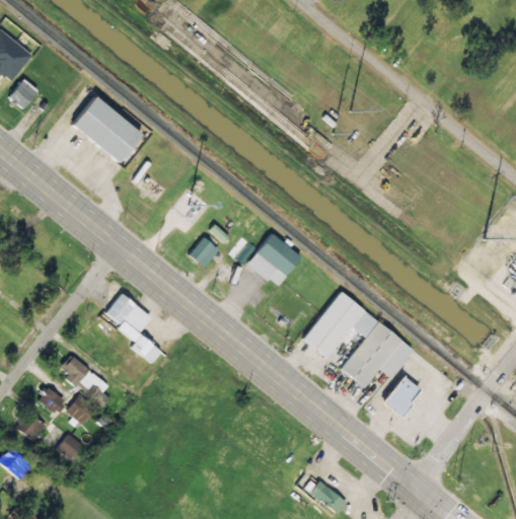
[(24,109),(39,89),(23,78),(9,98),(24,109)]
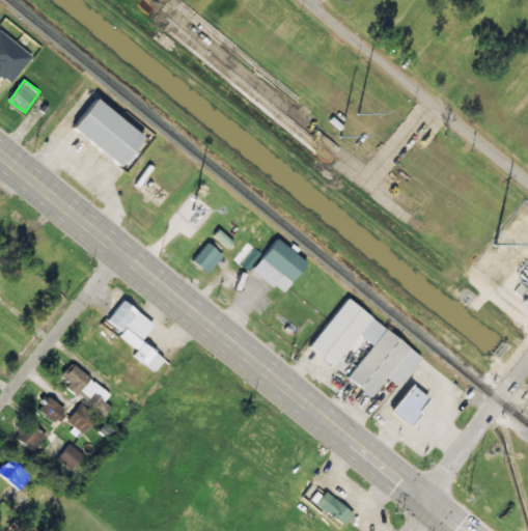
[(116,163),(71,126),(94,98),(139,134),(116,163)]
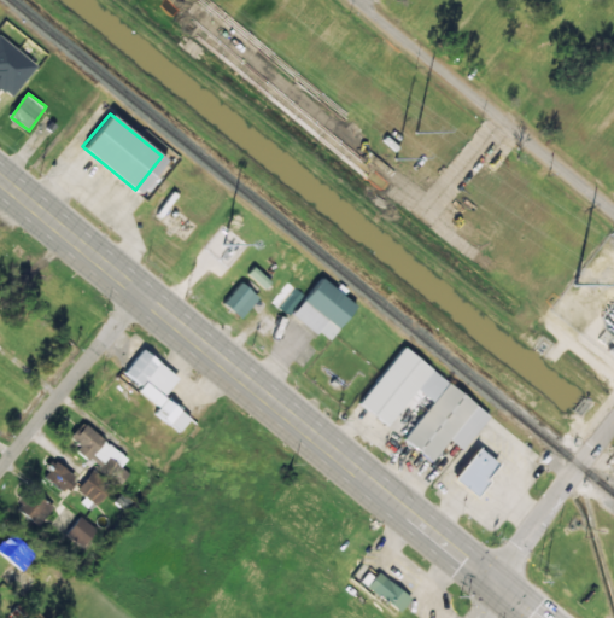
[(361,303),(339,285),(337,287),(325,277),(296,314),(331,340),(361,303)]
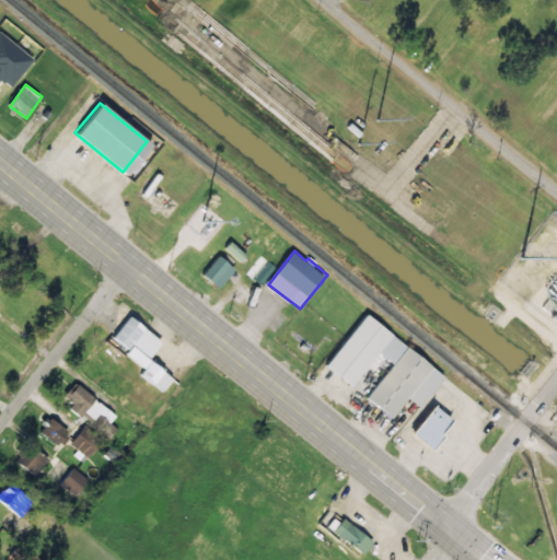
[(220,289),(238,269),(221,255),(205,275),(220,289)]
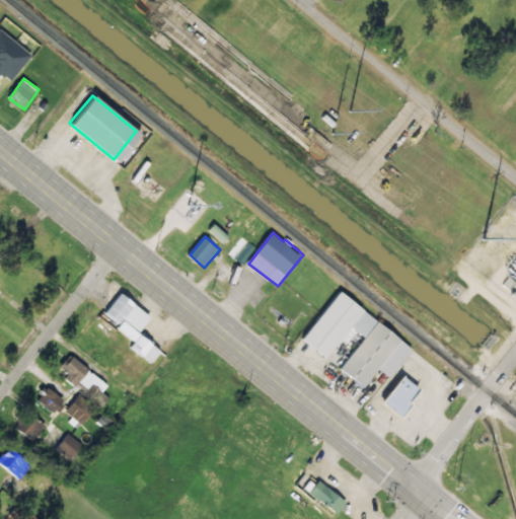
[(328,357),(352,325),(366,337),(342,369),(365,387),(379,368),(391,378),(415,348),(340,292),(304,340),(328,357)]
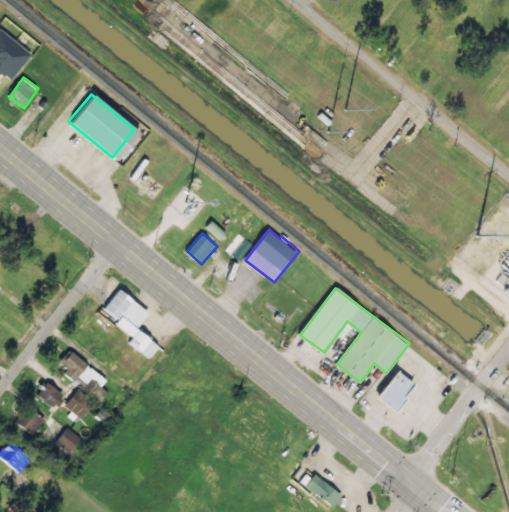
[(150,312),(120,289),(105,309),(119,319),(115,323),(134,337),(130,342),(151,358),(160,346),(137,329),(150,312)]
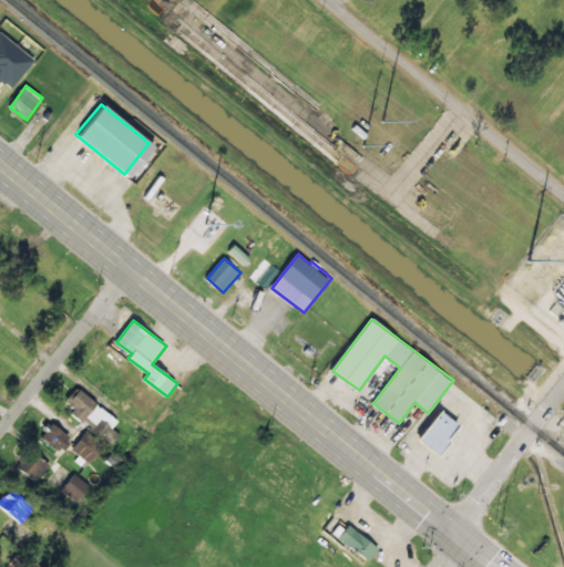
[(121,434),(113,428),(119,422),(81,387),(68,401),(77,408),(73,412),(111,446),(121,434)]
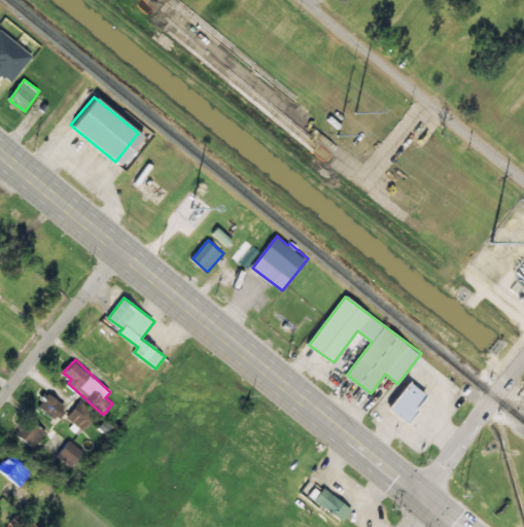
[(407,423),(428,395),(410,381),(388,408),(407,423)]
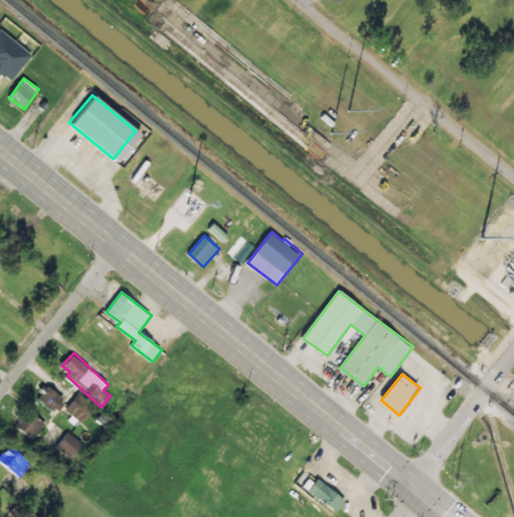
[(66,400),(46,385),(37,397),(57,411),(66,400)]
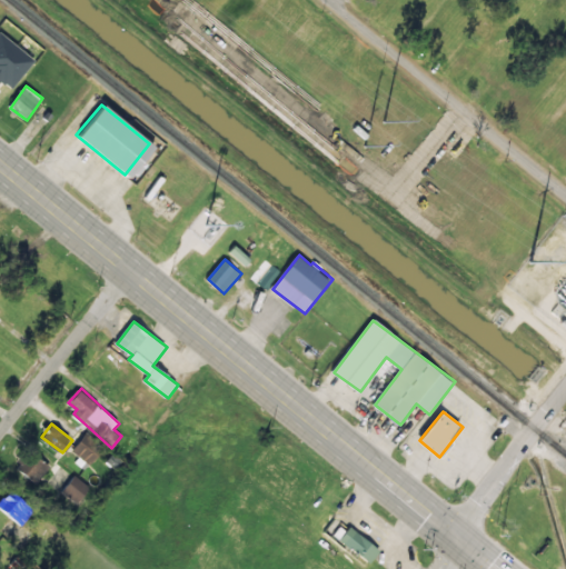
[(73,450),(91,465),(105,448),(87,433),(73,450)]
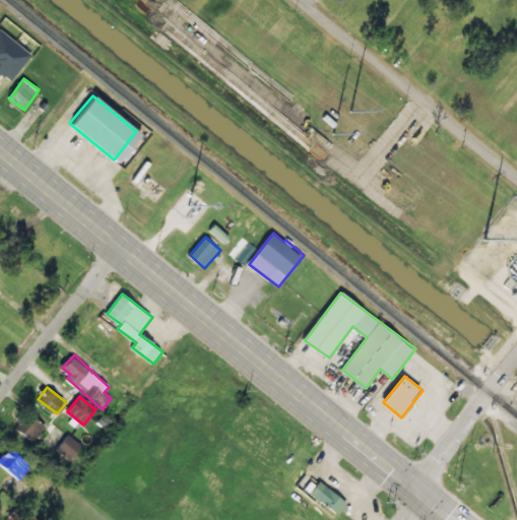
[(47,435),(37,414),(23,420),(33,442),(47,435)]
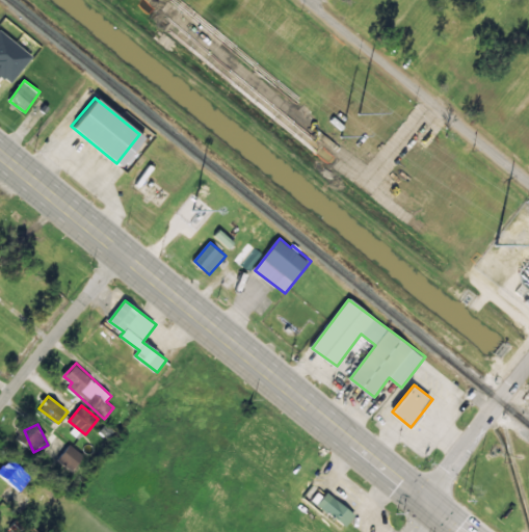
[(74,471),(86,455),(72,444),(59,459),(74,471)]
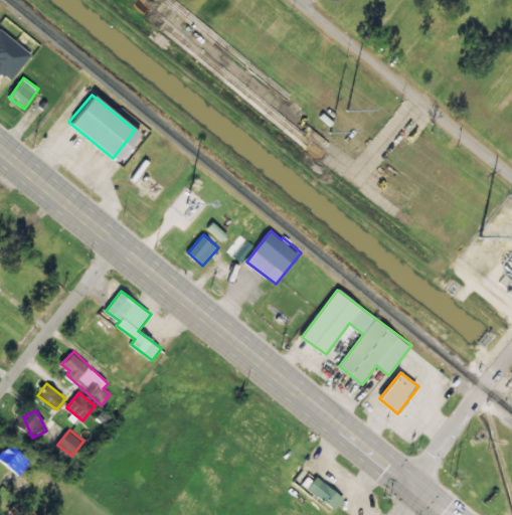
[(28,468),(24,464),(28,460),(11,443),(0,454),(0,457),(19,477),(28,468)]
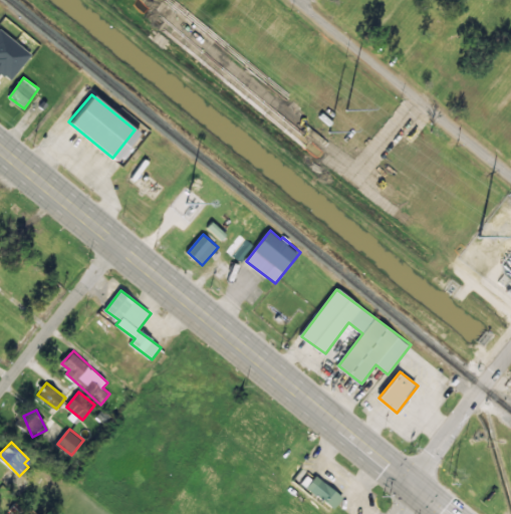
[(306,488),(335,509),(344,496),(316,476),(306,488)]
